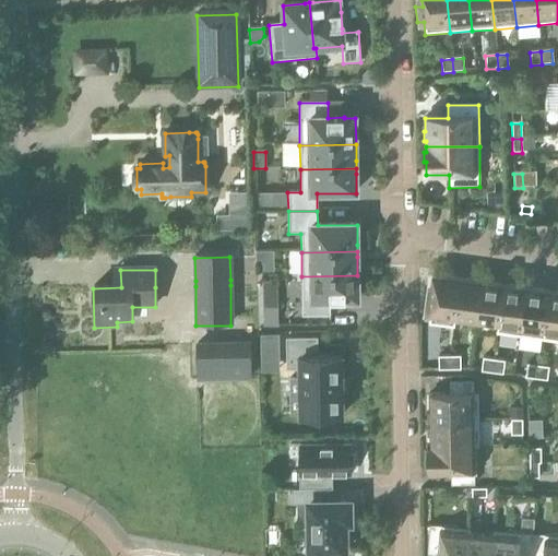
[(357,275),(301,276),(301,317),(330,317),(330,302),(346,302),(346,300),(357,300),(357,275)]
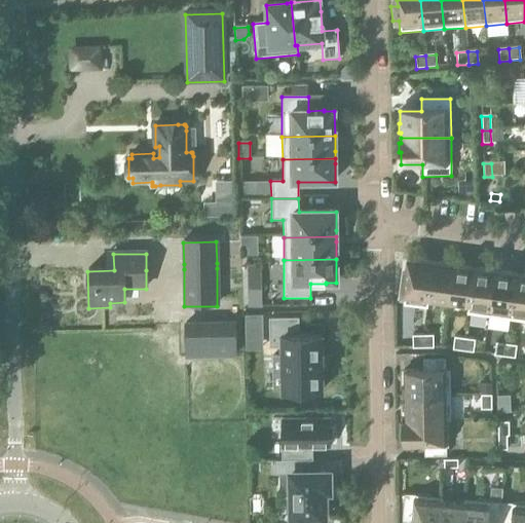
[(405,294),(403,306),(427,309),(428,301),(427,301),(433,263),(409,260),(407,278),(400,277),(399,293),(405,294)]
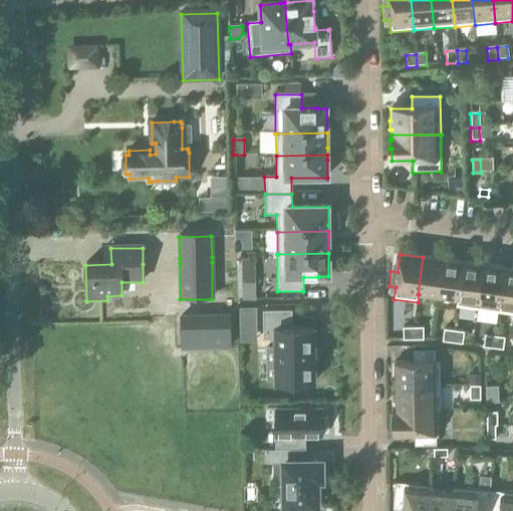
[(438,297),(443,260),(423,257),(418,294),(419,294),(438,297)]
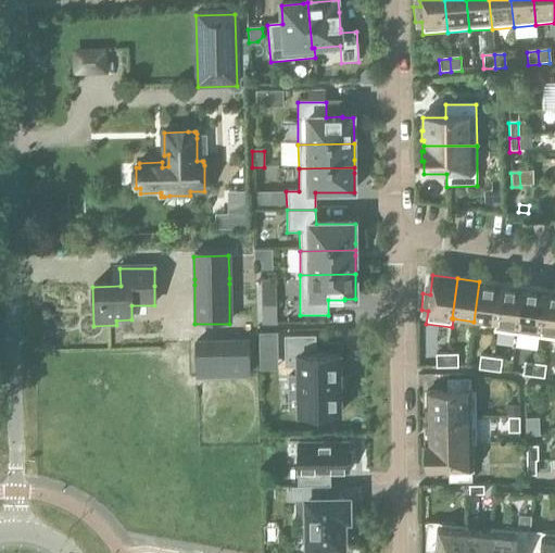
[(495,325),(501,285),(479,281),(474,322),(494,324),(495,325)]
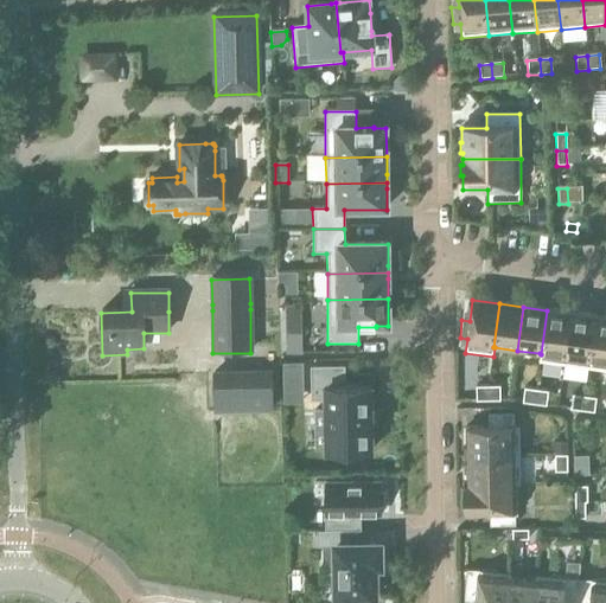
[(565,366),(572,314),(547,310),(541,354),(540,353),(538,363),(565,366)]
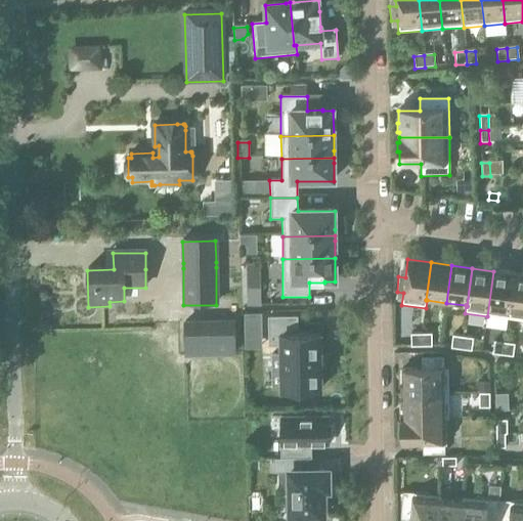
[(487,316),(485,329),(506,332),(508,319),(514,273),(493,271),(487,316)]
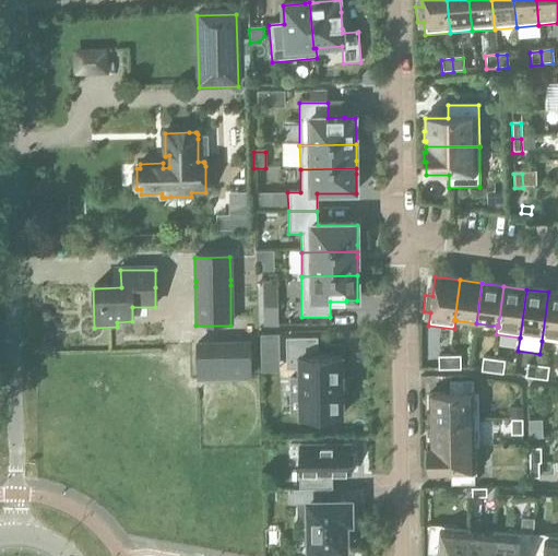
[(542,341),(557,343),(557,293),(548,292),(542,341)]
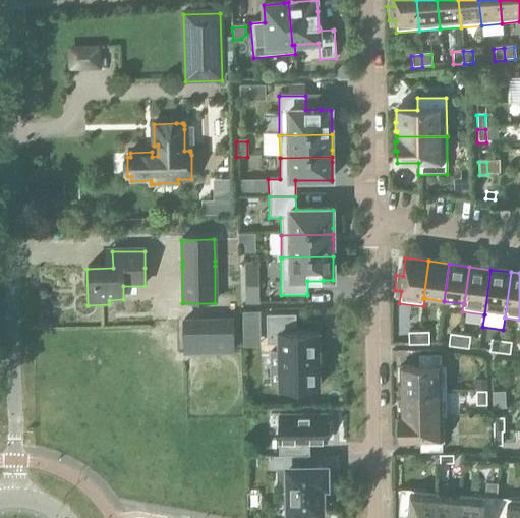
[(245,290),(245,305),(256,305),(256,289),(245,290)]
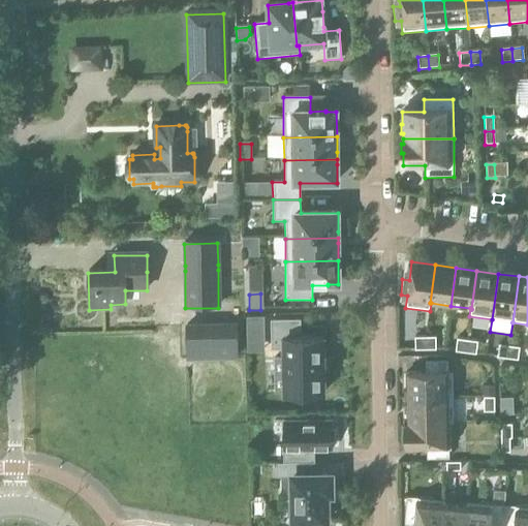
[(300,321),(271,321),(271,350),(283,350),(284,359),(274,360),(275,394),(284,393),(284,396),(323,395),(322,339),(300,339),(300,321)]
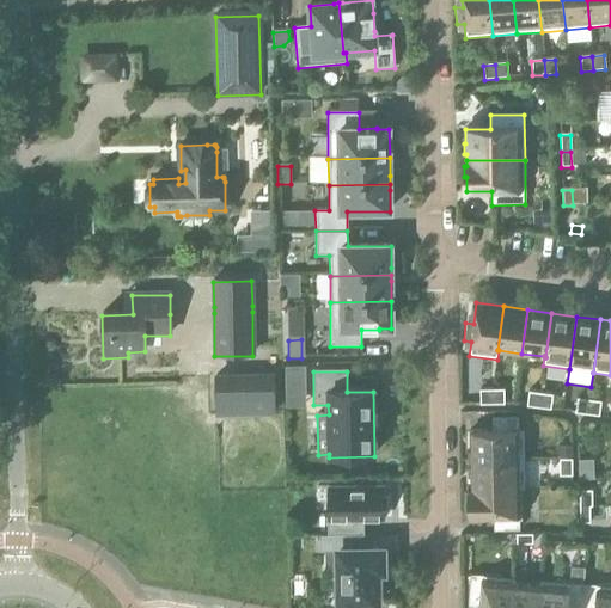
[(275,415),(274,376),(215,378),(217,416),(275,415)]
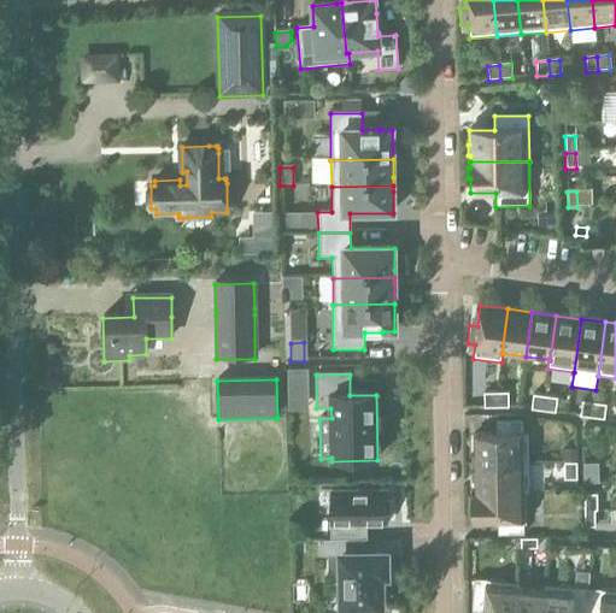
[(484,394),(484,408),(496,408),(496,394),(484,394)]
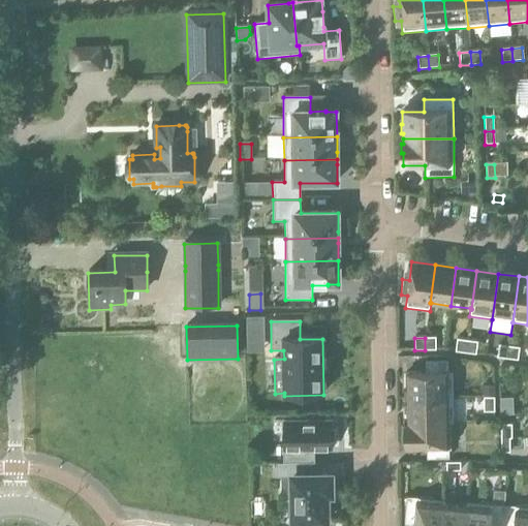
[(425,350),(435,350),(435,338),(425,338),(425,350)]
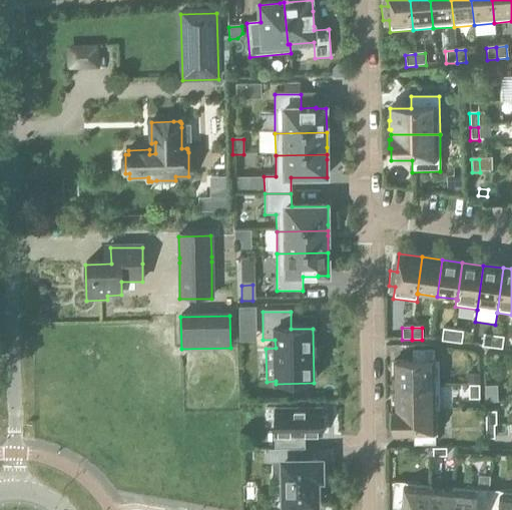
[(443,330),(441,342),(451,343),(453,331),(443,330)]
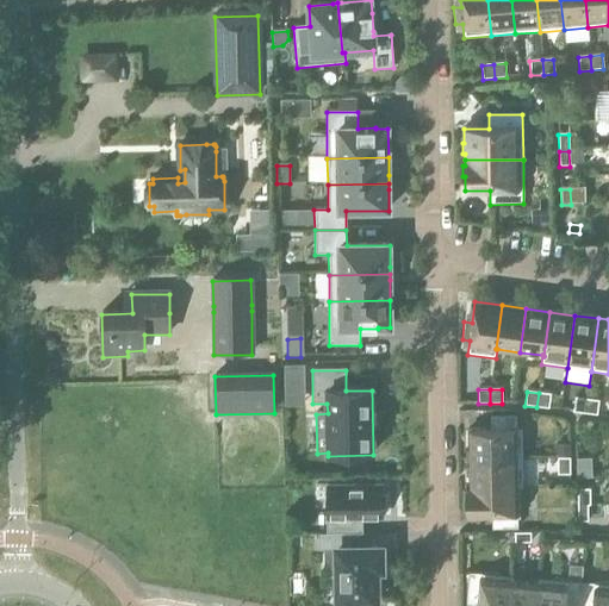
[(539,393),(536,407),(548,408),(551,395),(539,393)]
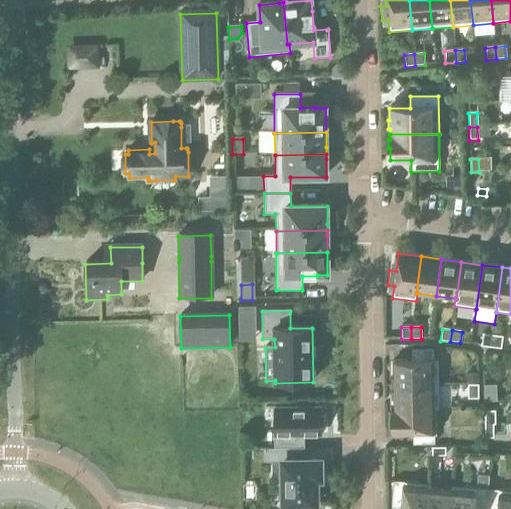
[(482,334),(481,346),(491,348),(492,336),(482,334)]
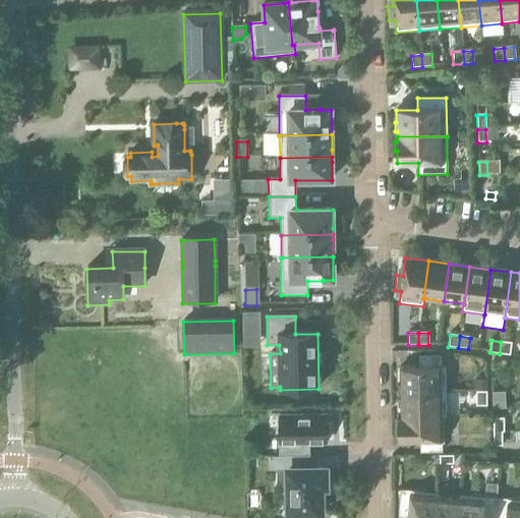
[(500,354),(510,355),(511,343),(501,342),(500,354)]
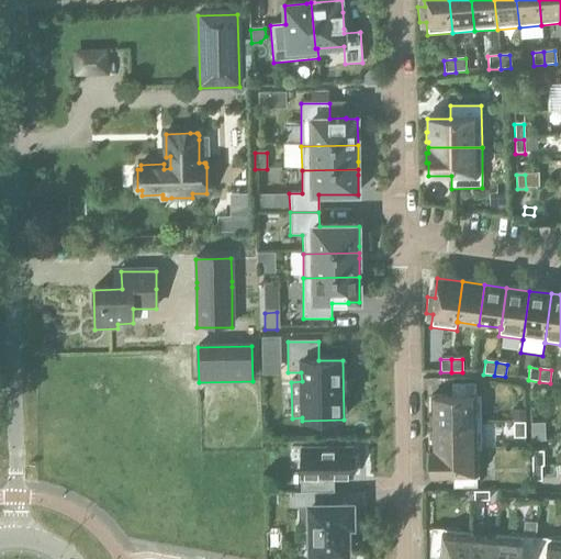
[(481,424),(480,397),(475,398),(474,384),(451,384),(451,398),(430,398),(430,412),(429,412),(429,422),(430,422),(432,425),(481,424)]
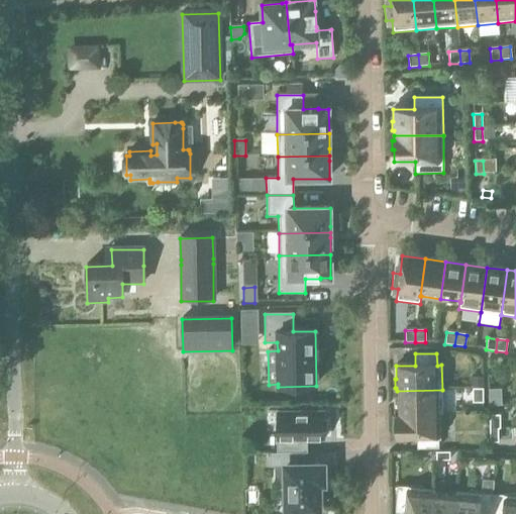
[(483,380),(470,380),(470,390),(474,390),(483,390),(483,380)]
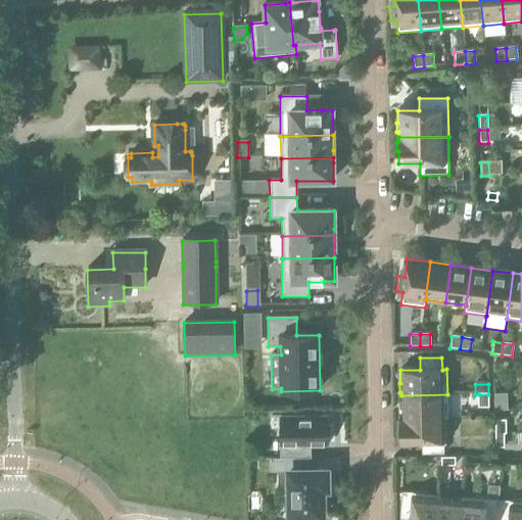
[(447,394),(401,395),(401,407),(399,407),(399,416),(401,416),(401,418),(447,418),(447,394)]
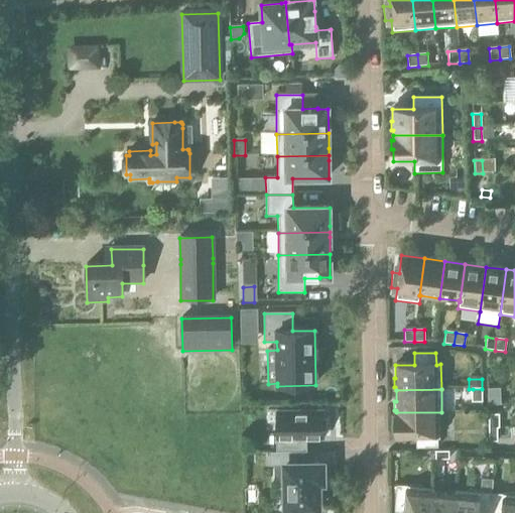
[(473,389),(473,403),(482,403),(482,389),(473,389)]
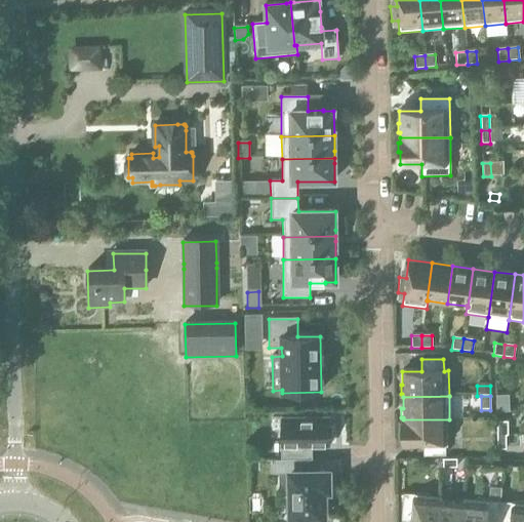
[(327,419),(275,419),(276,462),(308,460),(312,460),(317,460),(317,448),(328,448),(327,439),(332,439),(331,428),(327,428),(327,419)]
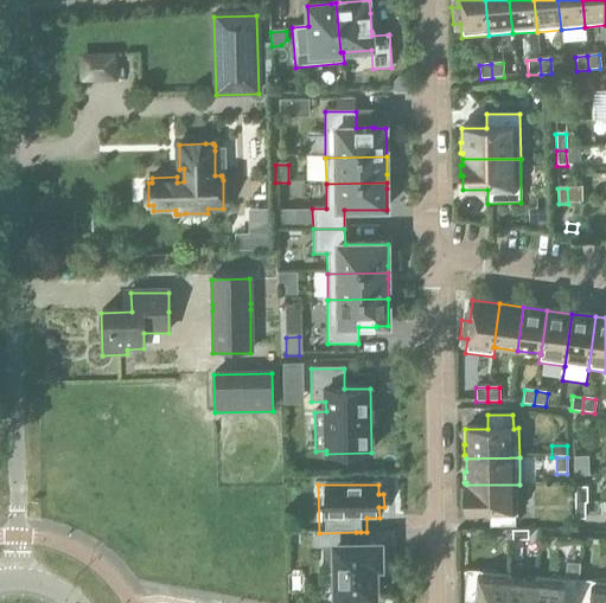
[(520,485),(466,485),(466,488),(464,488),(465,499),(466,499),(466,514),(490,514),(490,527),(515,527),(515,486),(520,486),(520,485)]
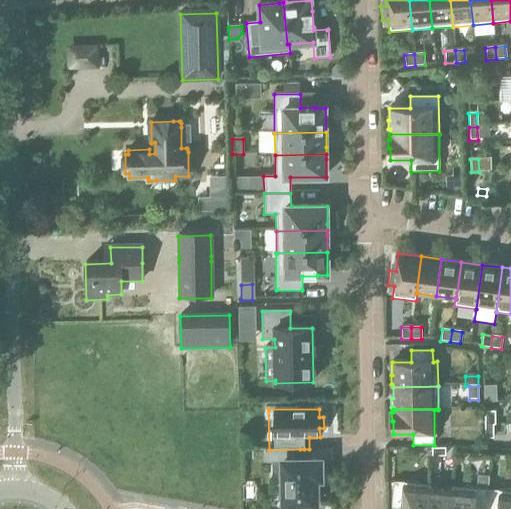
[(493,412),(484,412),(485,425),(494,425),(493,412)]
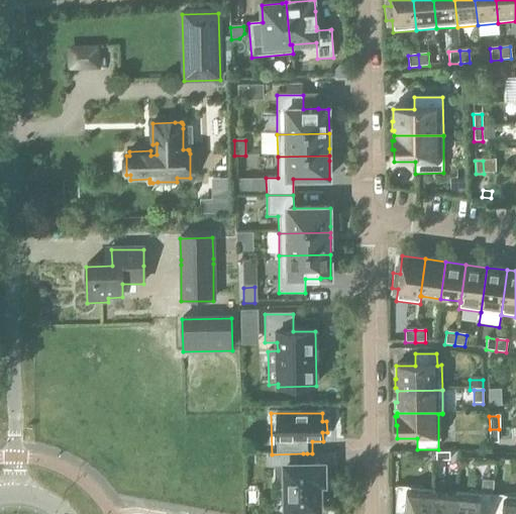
[(490,429),(490,443),(499,443),(499,429),(490,429)]
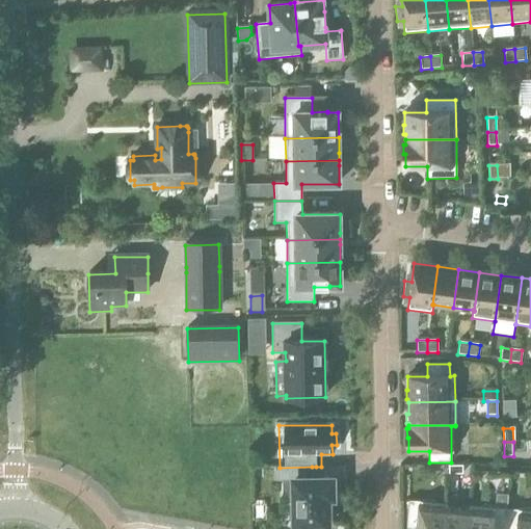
[(449,476),(462,475),(462,466),(449,467),(449,476)]
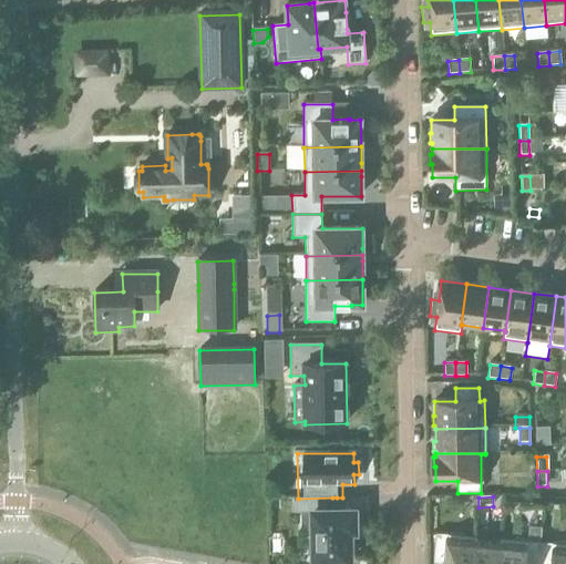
[(298,499),(296,499),(296,513),(312,513),(314,561),(350,561),(349,532),(354,531),(354,511),(333,511),(332,498),(298,499)]
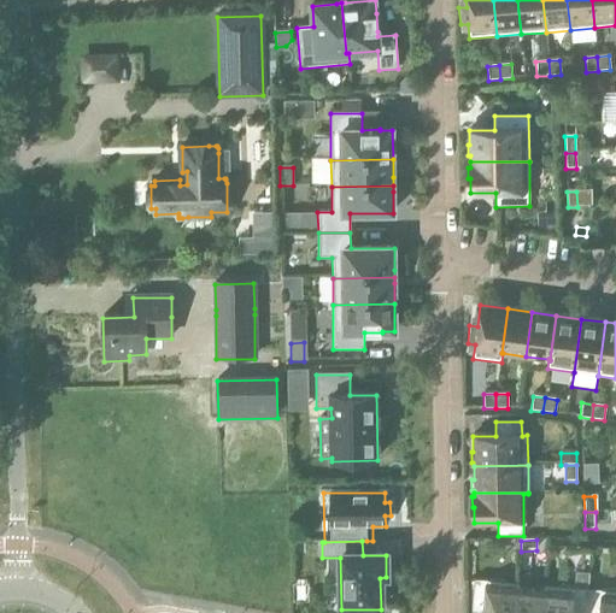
[(518,584),(474,581),(471,612),(515,612),(517,590),(518,590),(518,584)]
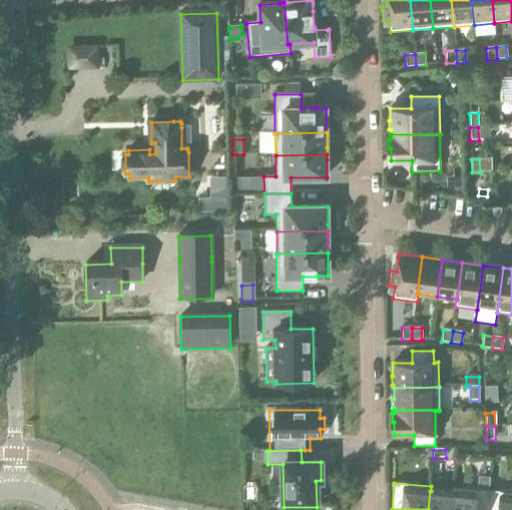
[(486,509),(489,491),(452,488),(452,493),(453,493),(450,509),(486,509)]
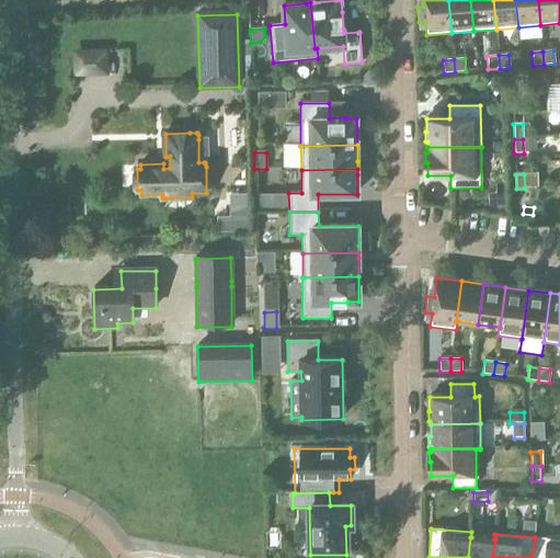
[(470,537),(468,557),(492,557),(495,539),(494,539),(471,537),(470,537)]
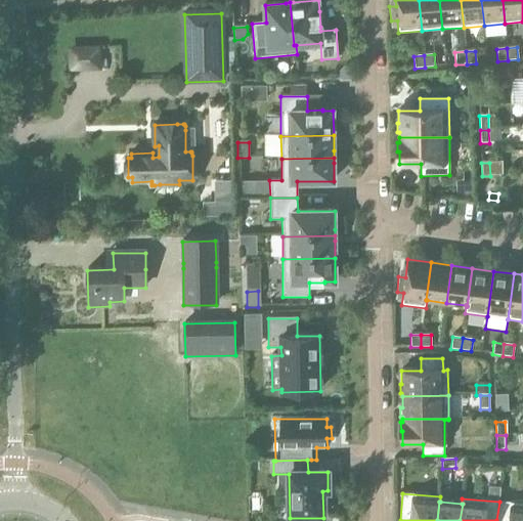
[(522,520),(522,504),(499,502),(496,520),(522,520)]
